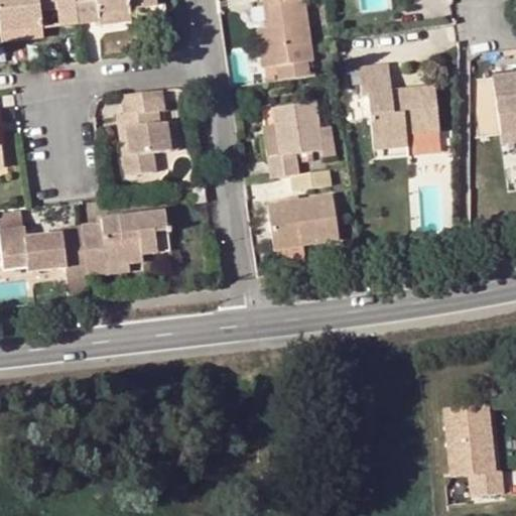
[(77,23),(74,0),(0,0),(0,32),(0,33),(40,29),(37,13),(36,6),(53,4),(55,11),(56,27),(77,23)]
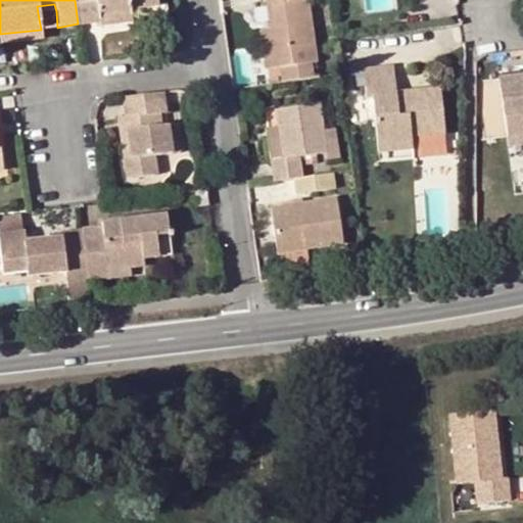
[(156,0),(75,0),(78,24),(99,21),(99,12),(157,6),(156,0)]
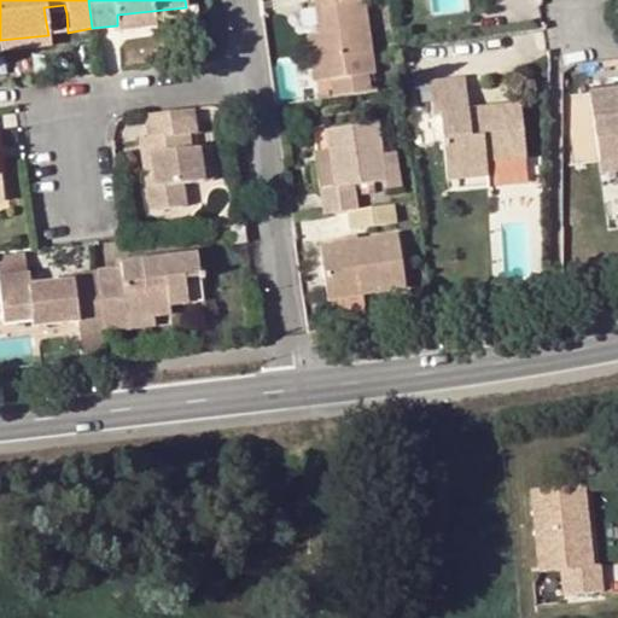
[(375,66),(365,0),(314,0),(315,3),(324,1),(328,25),(319,28),(307,30),(310,53),(320,52),(324,76),(375,66)]
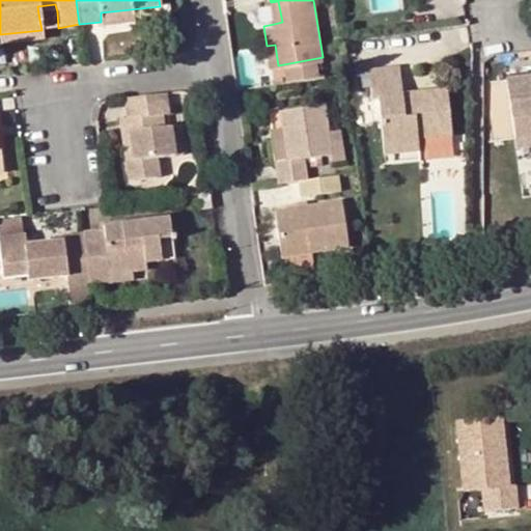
[(278,1),(271,2),(274,24),(282,22),(278,1)]
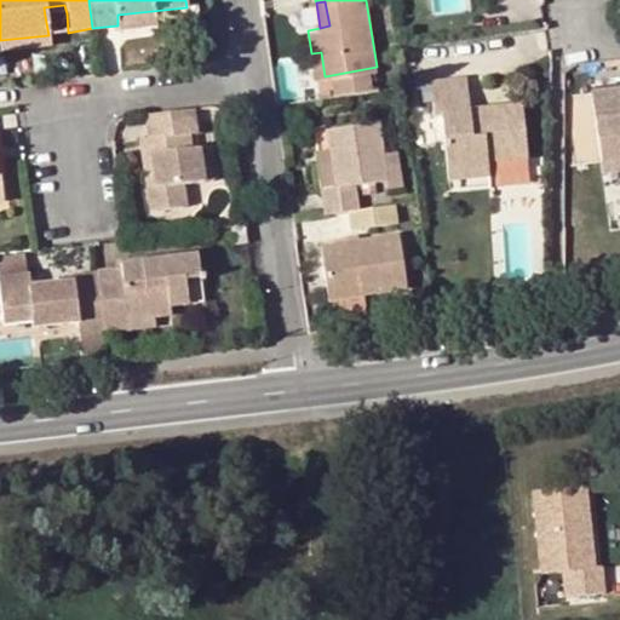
[(45,16),(67,13),(64,5),(44,7),(45,16)]
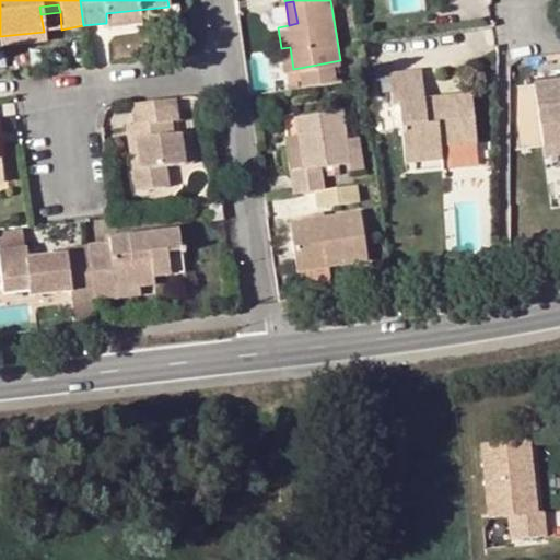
[(170,15),(168,7),(106,13),(106,23),(107,27),(140,23),(140,19),(170,15)]
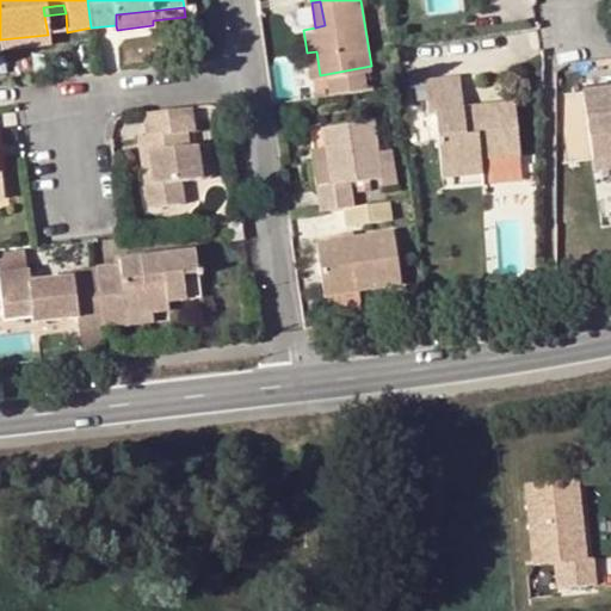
[(48,35),(0,39),(1,53),(49,45),(48,35)]
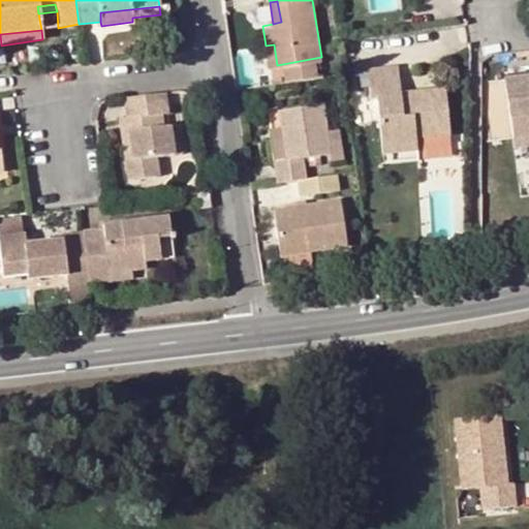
[(266,45),(271,81),(323,73),(321,57),(277,65),(274,44),(266,45)]
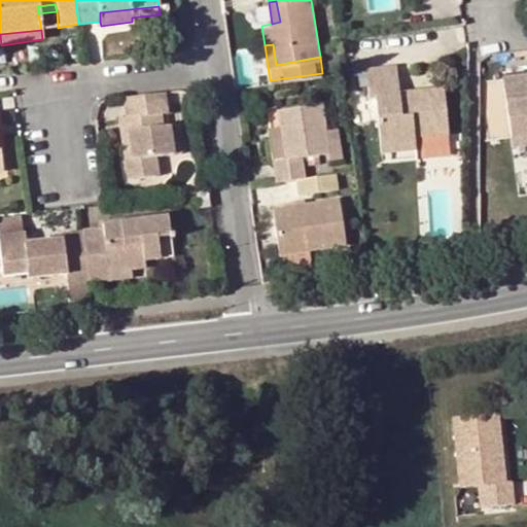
[(403,100),(402,93),(399,66),(367,70),(371,101),(377,100),(384,152),(419,148),(417,137),(453,132),(446,89),(415,92),(415,98),(403,100)]
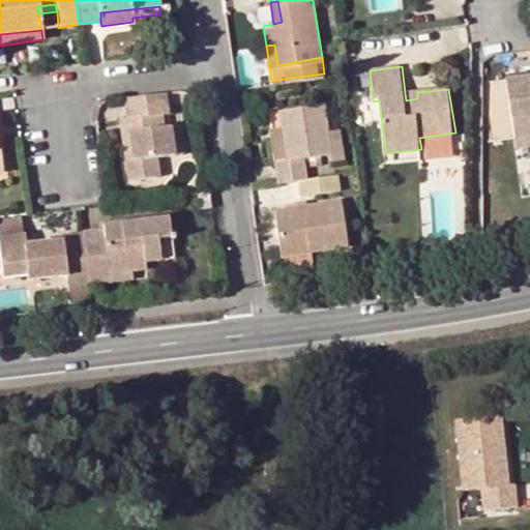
[(529,76),(507,79),(514,139),(529,136),(529,76)]
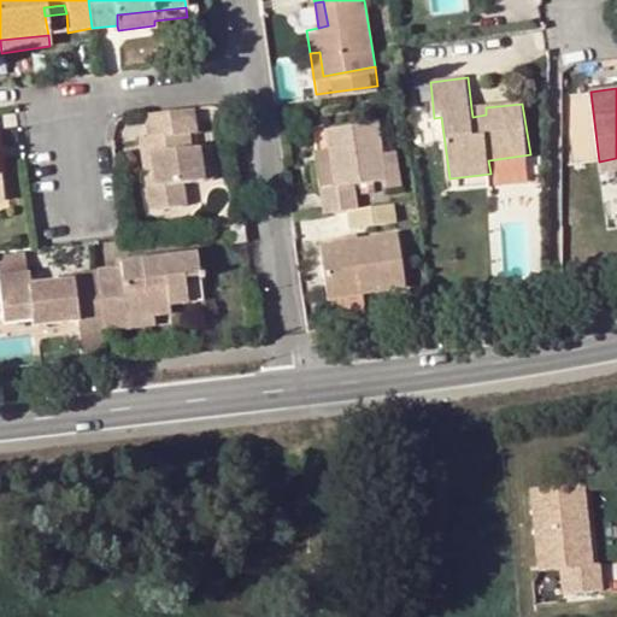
[(193,105),(146,111),(148,134),(156,183),(145,184),(148,209),(182,204),(180,182),(200,180),(195,145),(191,146),(189,131),(195,131),(193,105)]
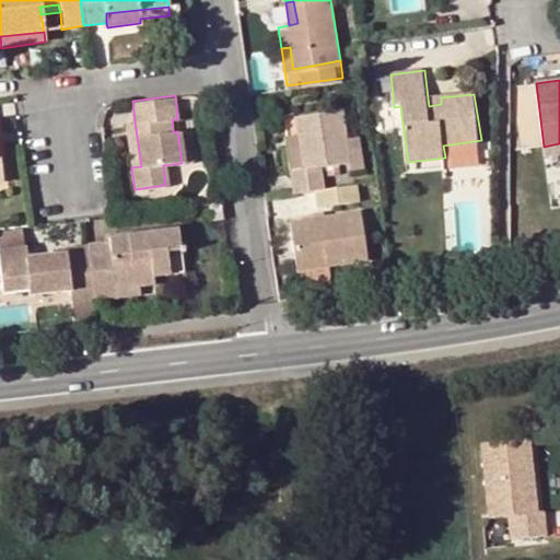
[(292,166),(296,189),(318,186),(327,185),(324,164),(352,159),(349,137),(342,107),(298,114),(302,139),(306,163),(292,166)]
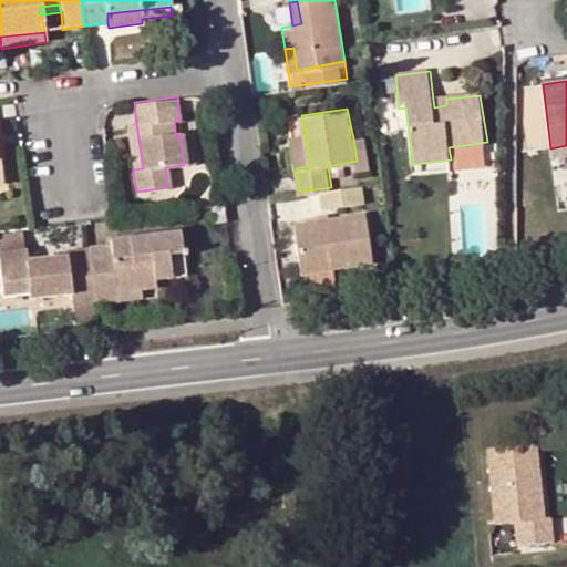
[(143,168),(136,123),(127,124),(133,169),(143,168)]
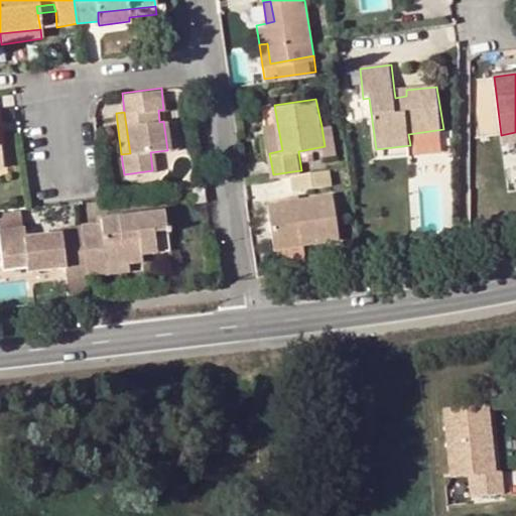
[(172,121),(163,121),(167,150),(176,149),(172,121)]
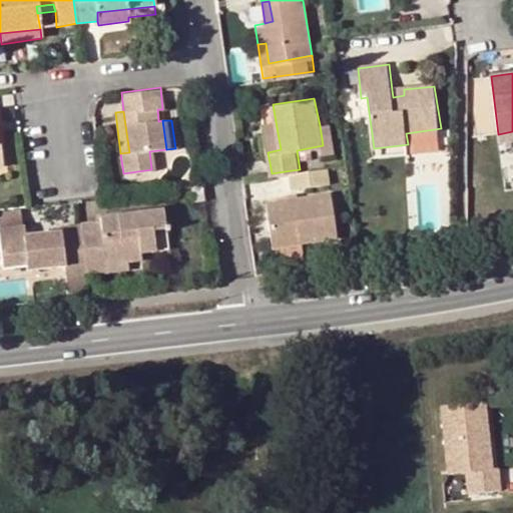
[(330,123),(320,125),(323,145),(324,153),(334,151),(330,123)]
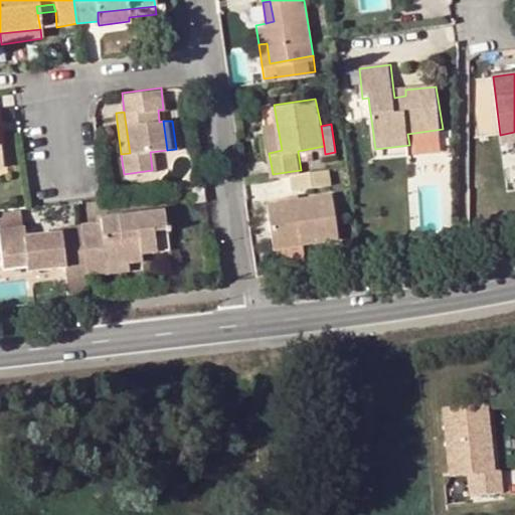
[(266,130),(269,153),(282,150),(278,128),(266,130)]
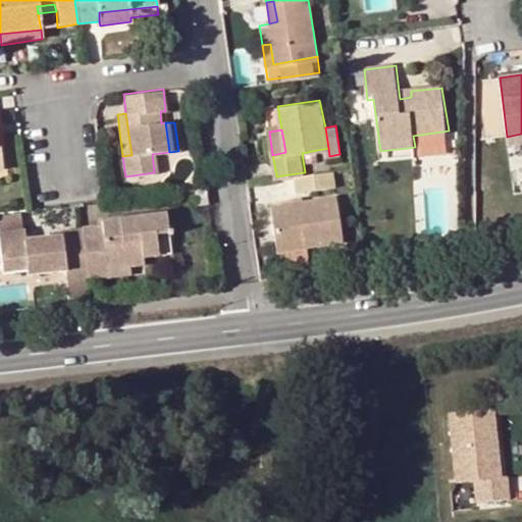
[(521,134),(507,137),(509,146),(521,143),(521,134)]
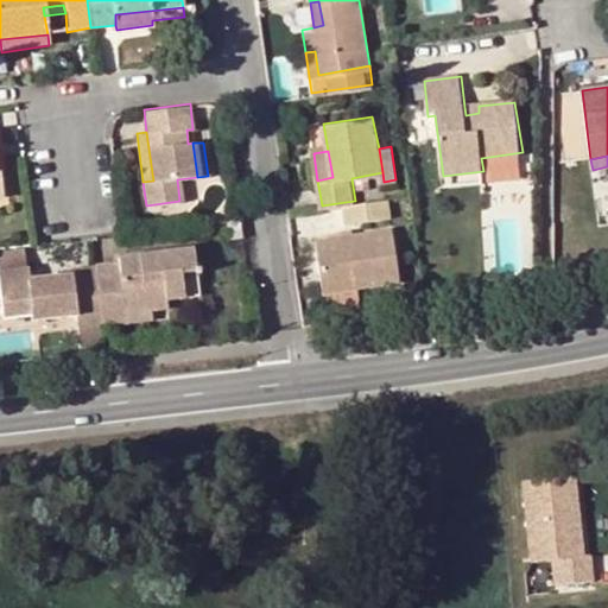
[(483,171),(443,176),(445,188),(485,183),(483,171)]
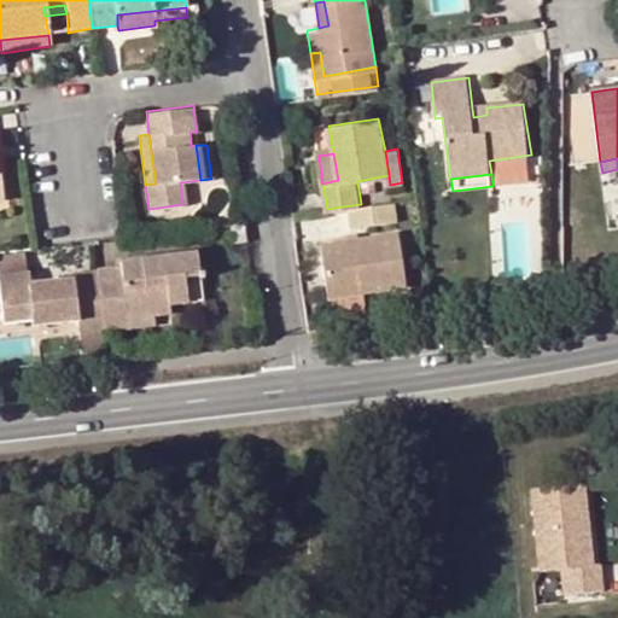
[(400,219),(396,199),(361,204),(351,205),(356,225),(400,219)]
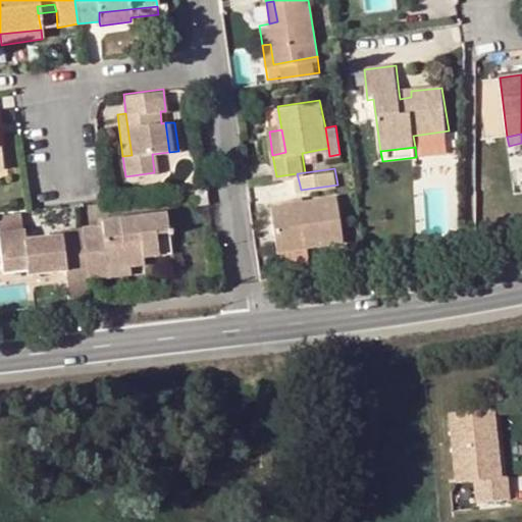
[(202,187),(194,188),(196,203),(204,203),(202,187)]
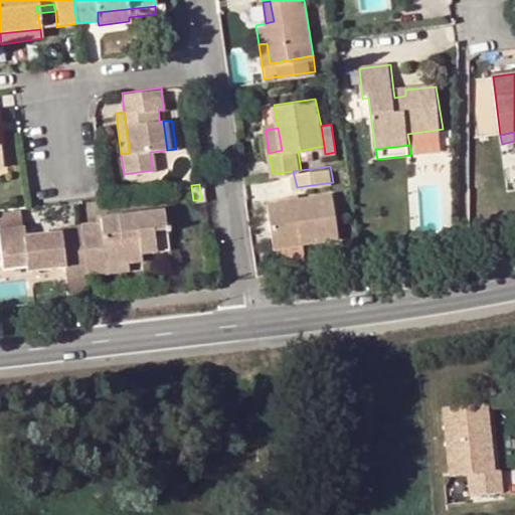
[(277,245),(277,246),(304,242),(307,241),(340,235),(333,191),(270,200),(277,245)]
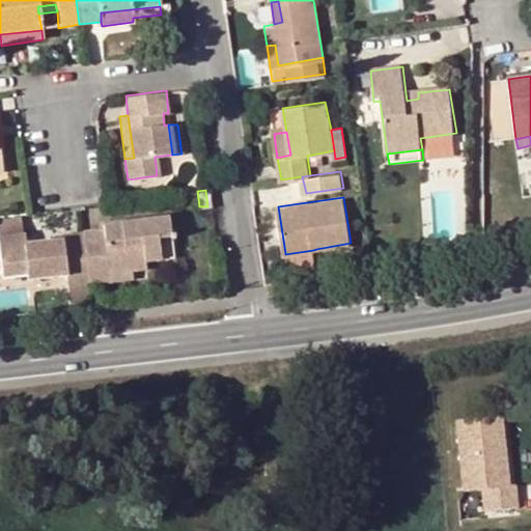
[(99,229),(80,232),(85,284),(109,281),(108,274),(129,271),(144,270),(143,263),(159,261),(155,239),(166,236),(167,242),(170,240),(173,241),(172,234),(169,234),(166,218),(130,222),(130,226),(118,228),(117,223),(99,225),(99,229)]
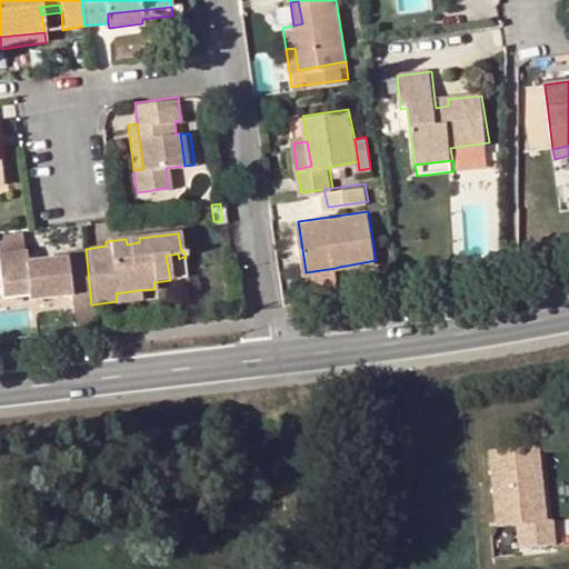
[(91,305),(86,249),(61,251),(62,257),(29,261),(23,262),(22,250),(0,253),(0,295),(23,293),(25,299),(66,293),(67,308),(91,305)]
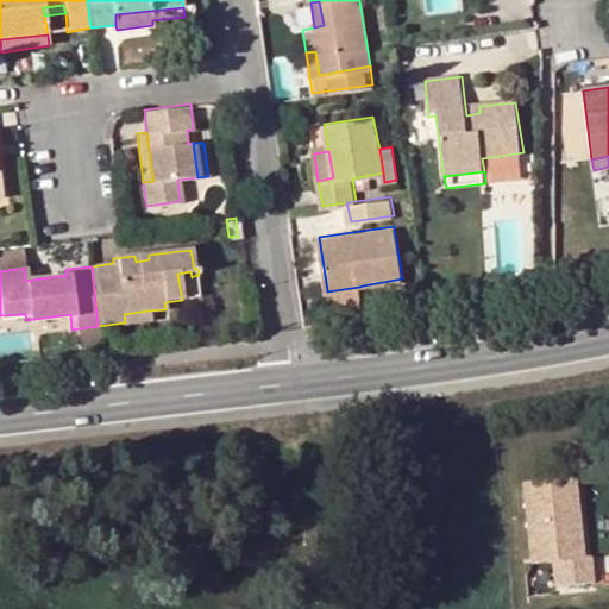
[(198,299),(195,275),(192,277),(190,271),(177,274),(182,300),(198,299)]
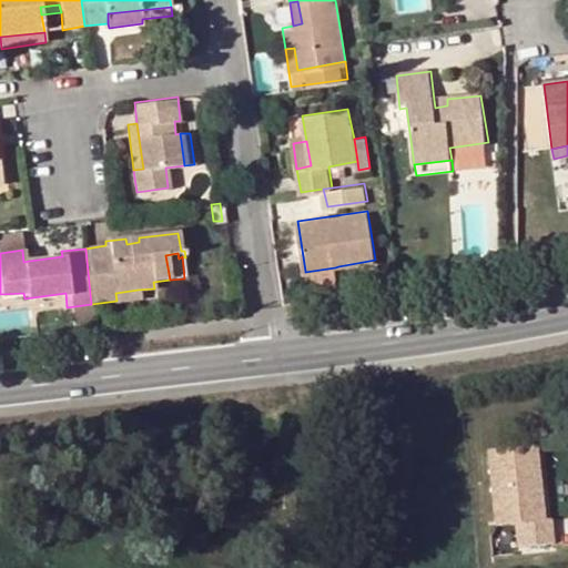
[(335,267),(305,272),(307,287),(341,282),(338,266),(335,267)]
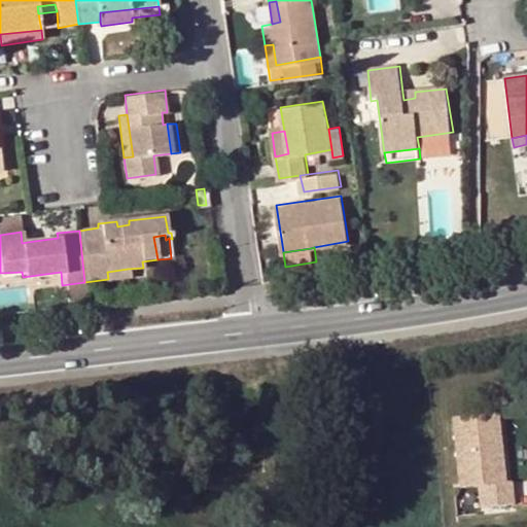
[(107,272),(108,279),(128,277),(128,269),(107,272)]
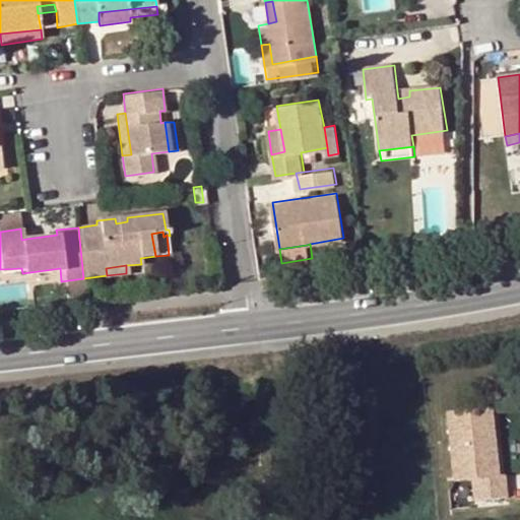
[(500,479),(494,480),(486,412),(443,416),(450,485),(468,483),(470,504),(503,501),(500,479)]
